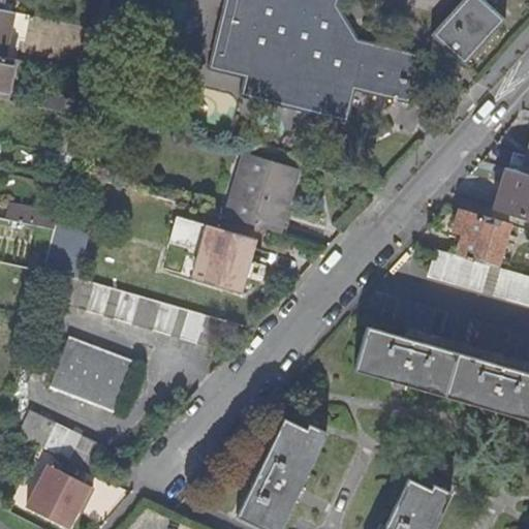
[(0,0),(0,8),(11,11),(12,5),(1,2),(1,0),(0,0)]
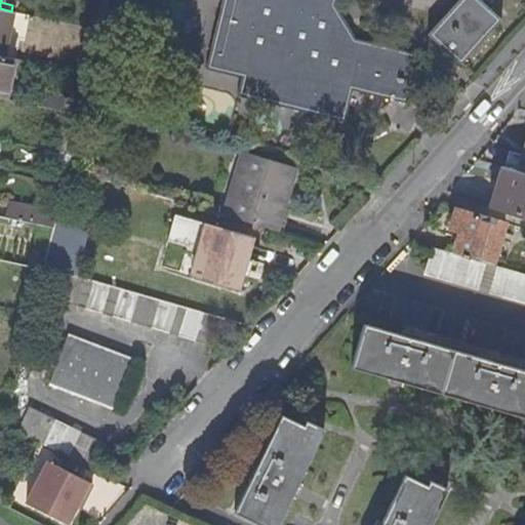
[(105,0),(97,29),(103,30),(110,0),(105,0)]
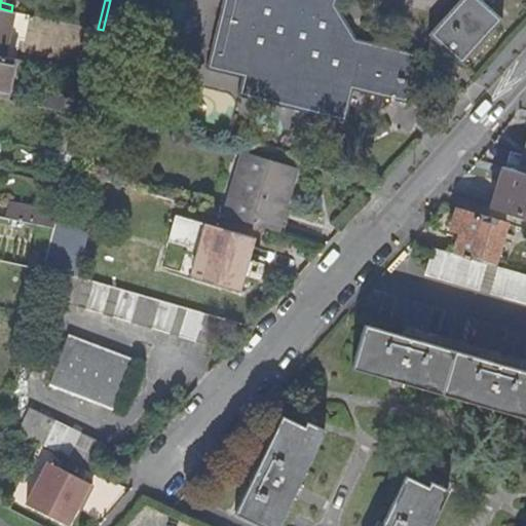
[(336,2),(336,0),(222,0),(207,70),(242,77),(237,96),(346,121),(354,89),(407,101),(417,51),(355,37),(336,2)]
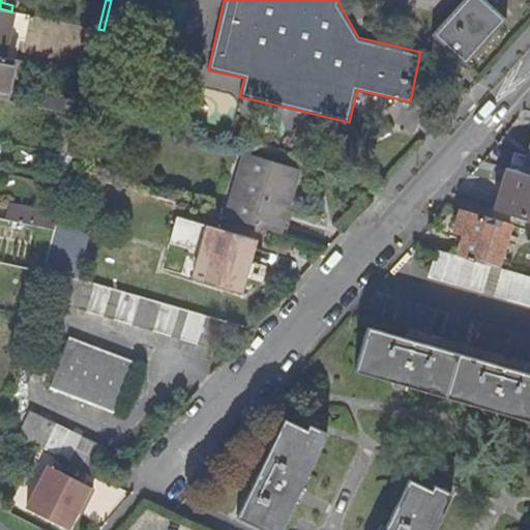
[(509,16),(492,0),(461,0),(434,31),(468,62),(509,16)]
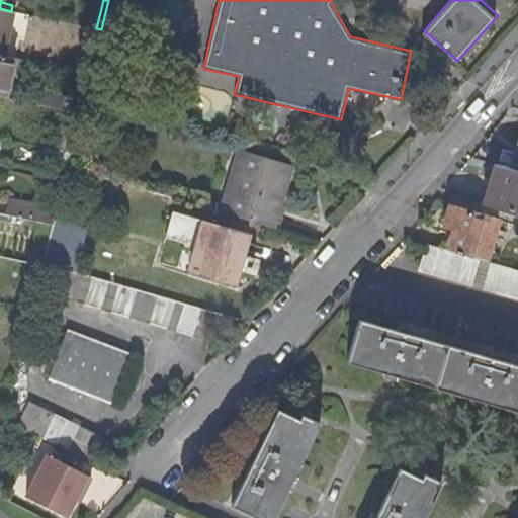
[(0,55),(2,56),(12,11),(11,11),(0,8),(0,55)]
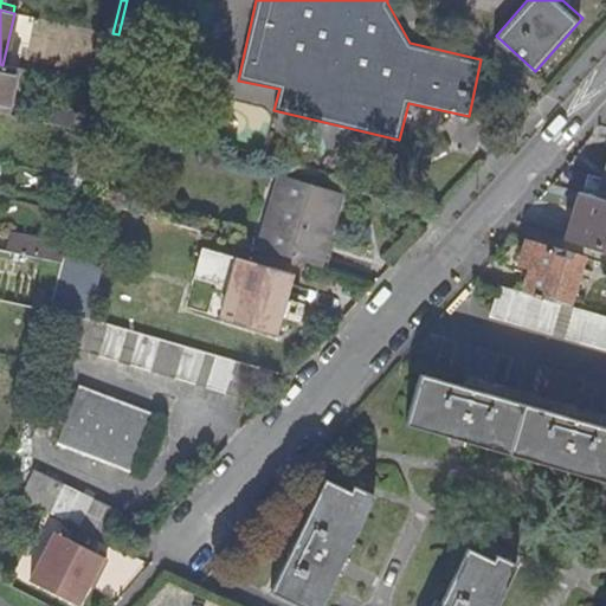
[(0,113),(6,115),(15,68),(2,65),(0,64),(0,113)]
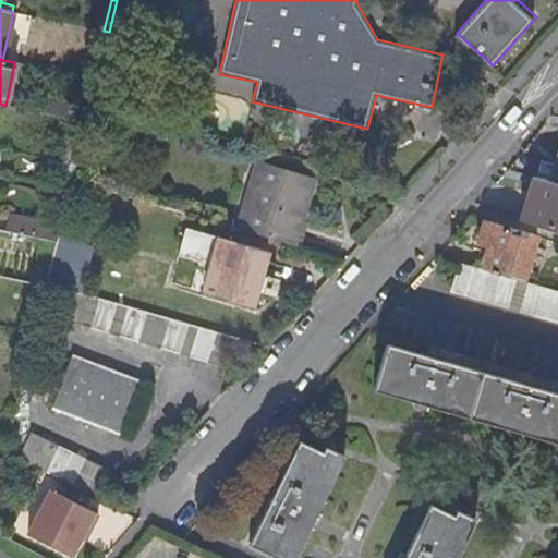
[(87,122),(91,110),(71,106),(68,119),(87,122)]
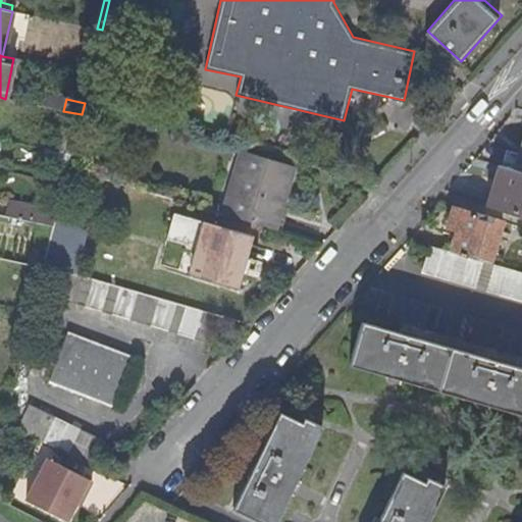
[(504,167),(521,171),(521,146),(520,153),(508,150),(504,167)]
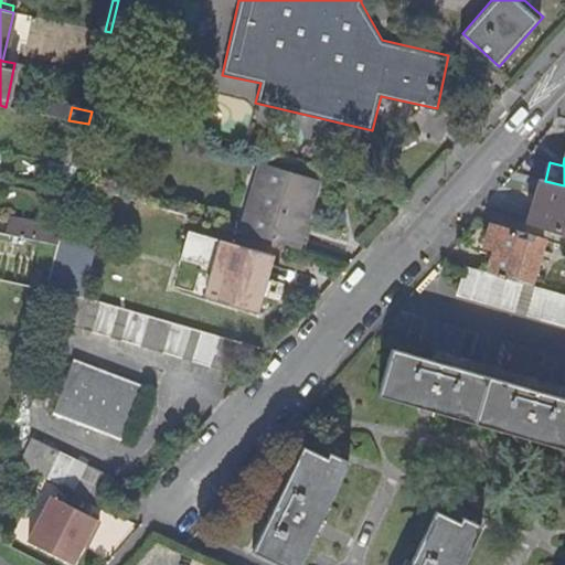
[(249,203),(308,220),(320,183),(262,166),(249,203)]
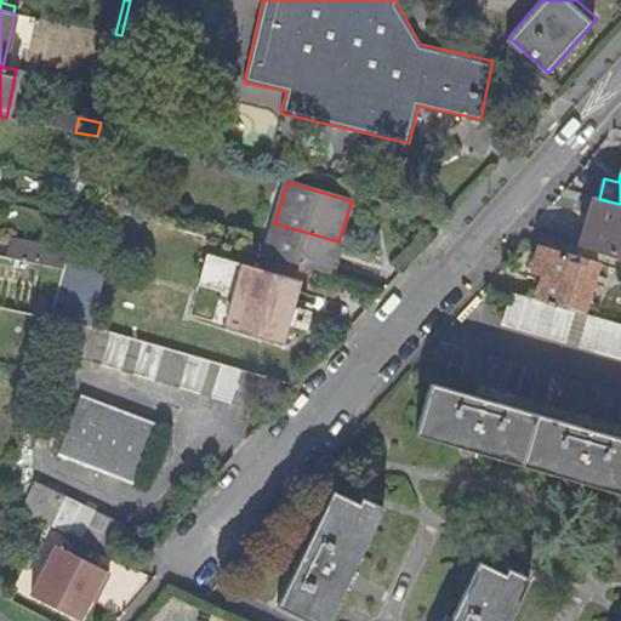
[(576,243),(584,244),(620,255),(620,204),(599,199),(597,198),(590,195),(576,243)]
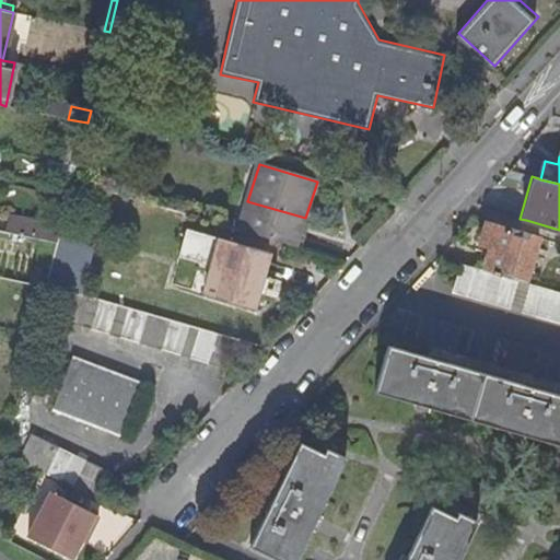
[(296,246),(305,218),(247,201),(238,229),(296,246)]
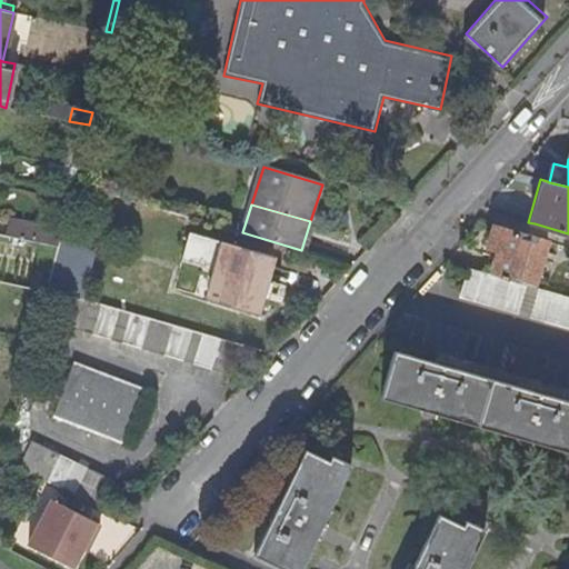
[(11,218),(10,233),(62,240),(65,223),(11,218)]
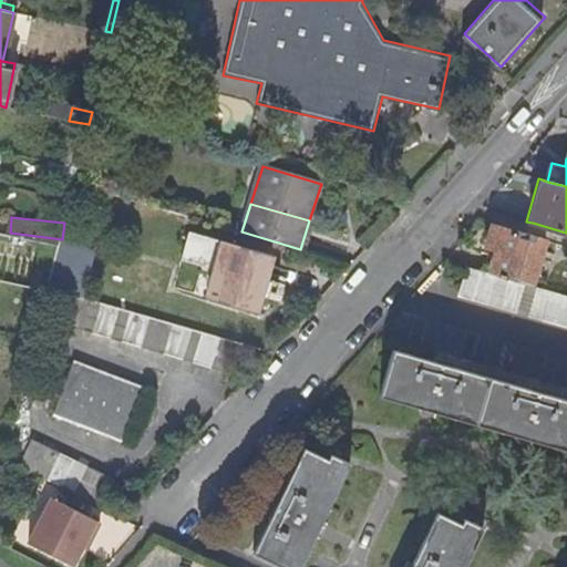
[(492,226),(545,243),(546,241),(492,225),(492,226)]
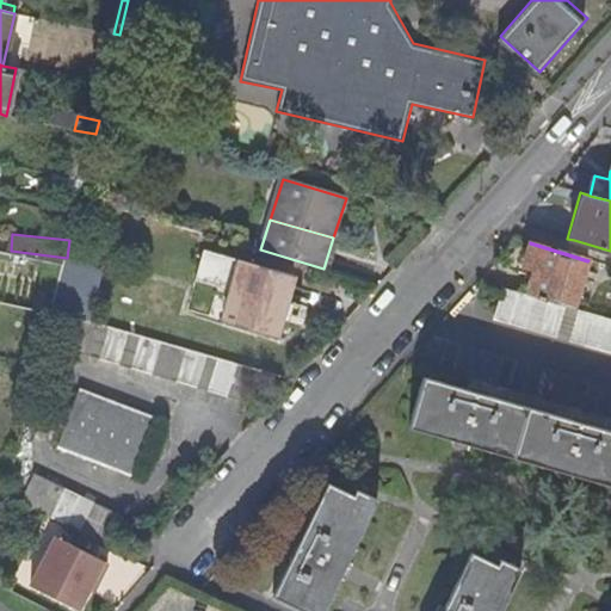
[(574,308),(587,261),(530,244),(523,265),(535,269),(528,295),(574,308)]
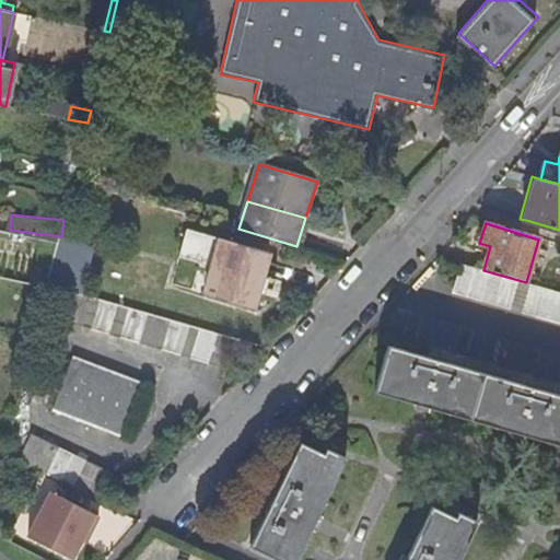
[(53,263),(57,243),(0,231),(0,241),(10,244),(8,254),(35,260),(31,283),(46,287),(53,263)]
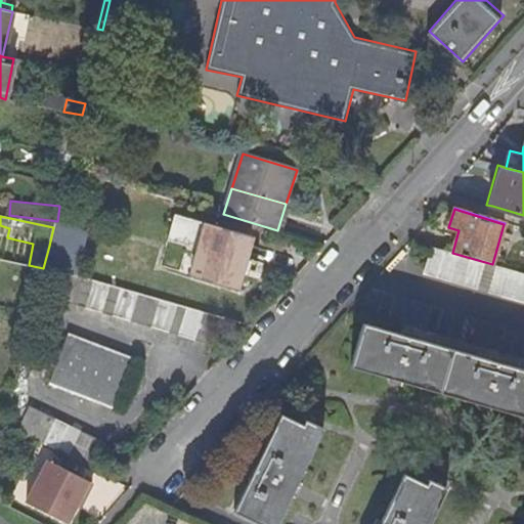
[(201,243),(206,222),(195,219),(189,237),(201,243)]
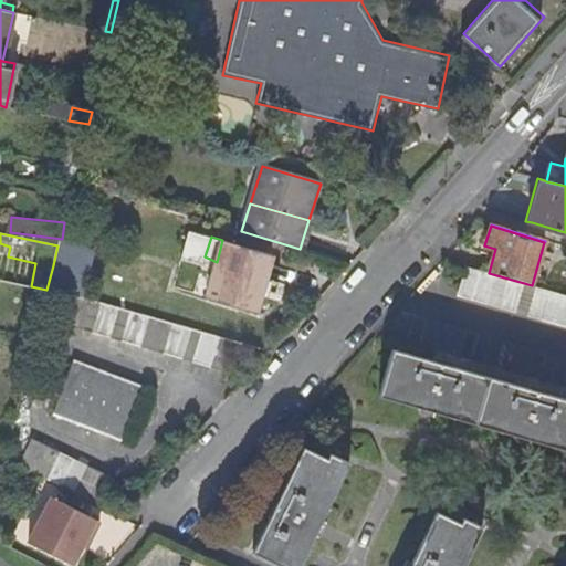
[(90,290),(97,245),(61,239),(53,284),(90,290)]
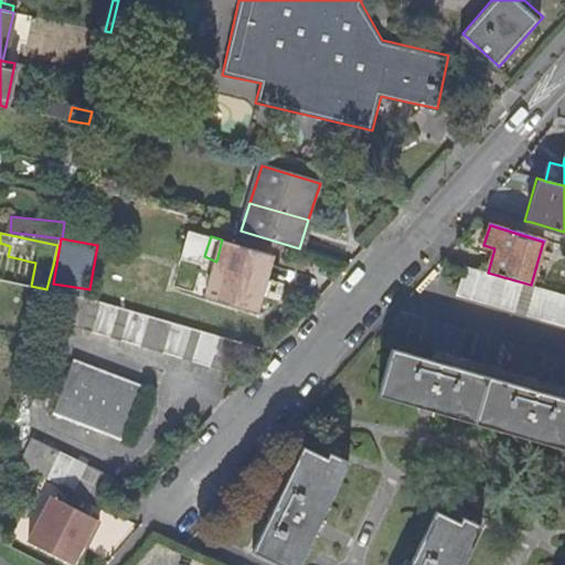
[(267,254),(222,240),(216,262),(206,295),(255,311),(262,289),(258,288),(267,254)]
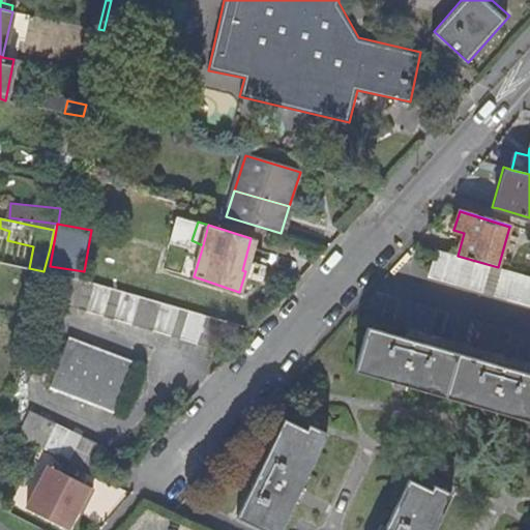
[(255,239),(251,238),(242,270),(245,271),(255,239)]
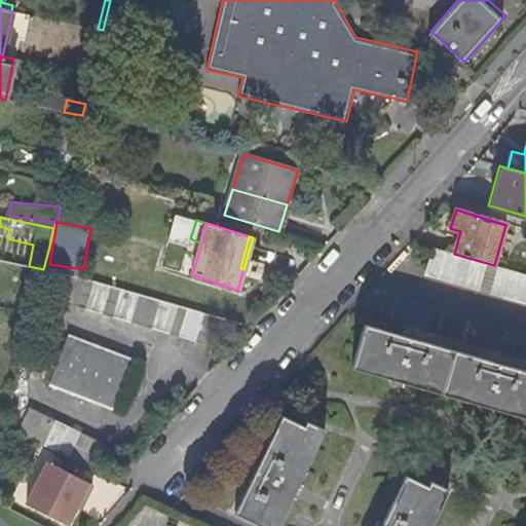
[(525,301),(525,274),(494,265),(454,254),(433,248),(426,273),(525,301)]
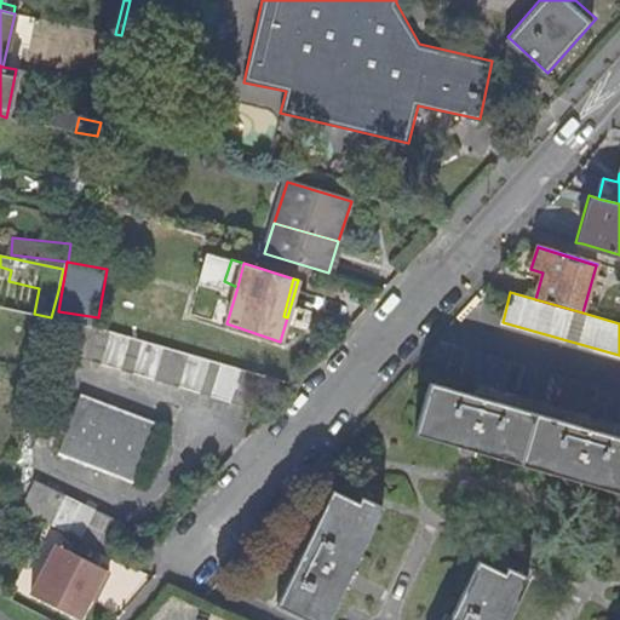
[(254,374),(80,325),(73,355),(245,406),(254,374)]
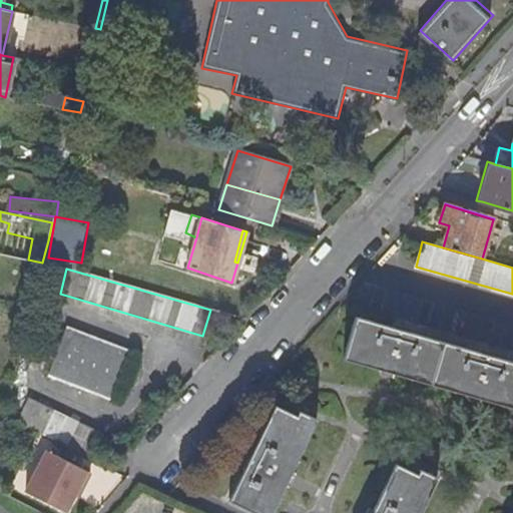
[(391,328),(355,318),(343,359),(392,374),(391,379),(393,379),(395,374),(480,399),(479,403),(481,404),(482,399),(512,407),(512,362),(486,355),(486,353),(477,350),(477,353),(399,331),(400,328),(392,326),(391,328)]
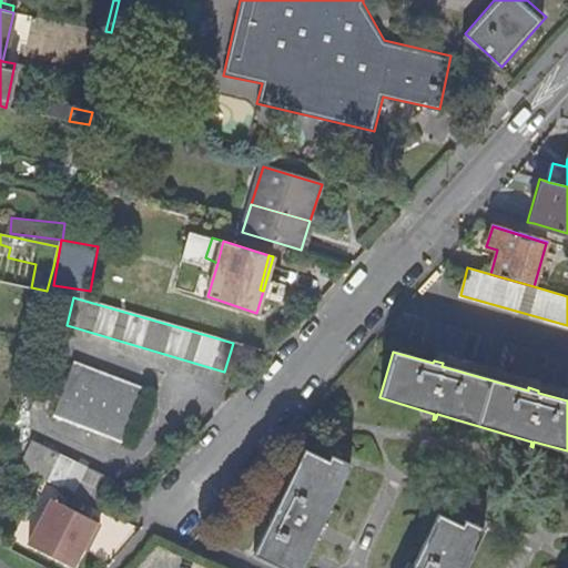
[(145,389),(73,363),(54,415),(125,442),(145,389)]
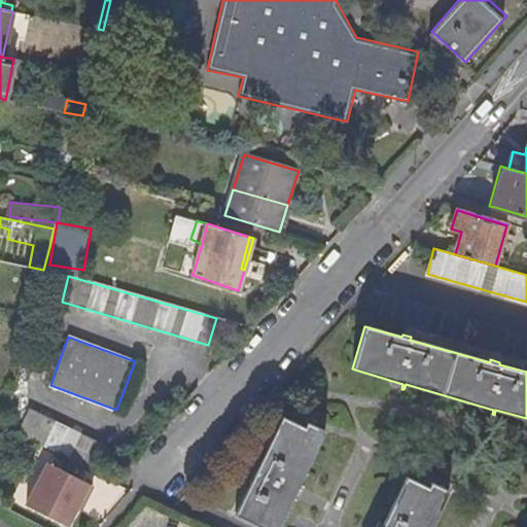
[(18,434),(94,471),(105,447),(30,410),(18,434)]
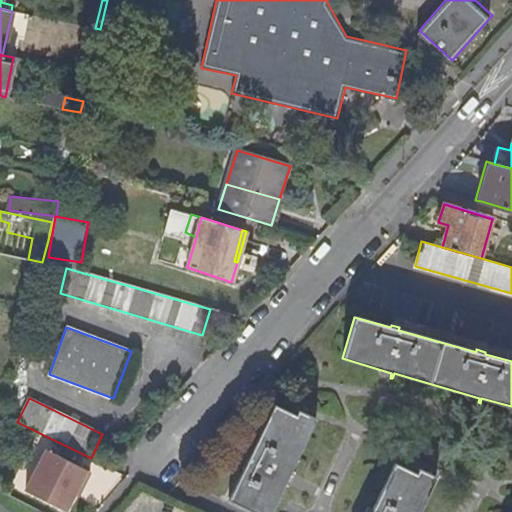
[(229,500),(253,511),(272,511),(291,472),(296,475),(297,473),(292,470),(317,419),(298,410),(295,416),(274,405),(252,452),(247,450),(242,459),(248,462),(229,500)]
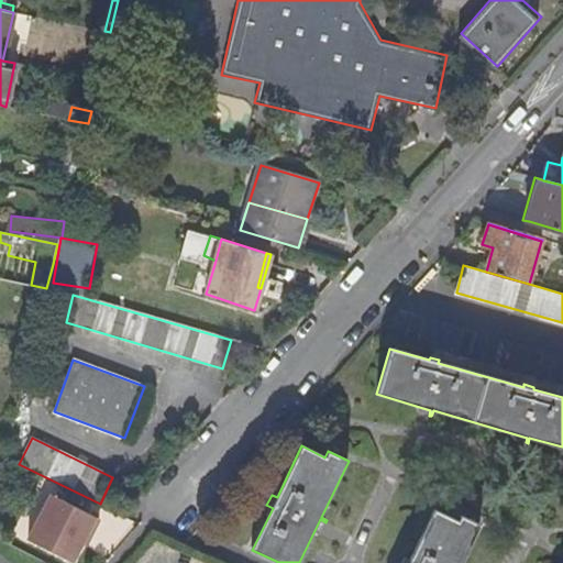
[(48,493),(25,538),(70,561),(85,532),(88,534),(97,518),(48,493)]
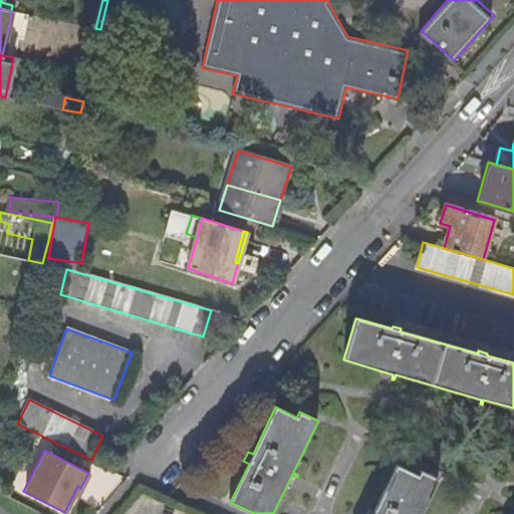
[(422,513),(439,480),(421,471),(419,476),(396,466),(373,512),(369,510),(366,513),(422,513)]
